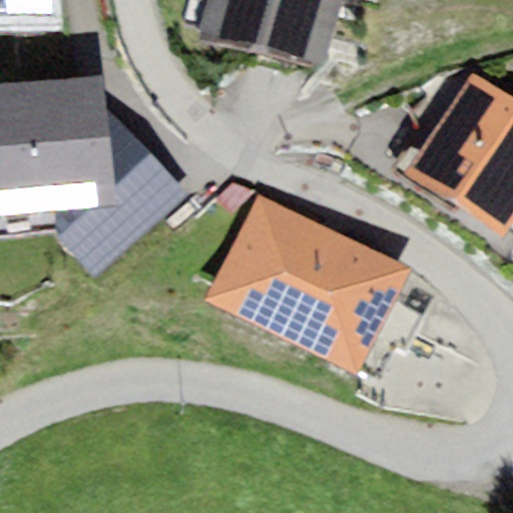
[(58,0),(0,0),(0,34),(61,32),(58,0)]
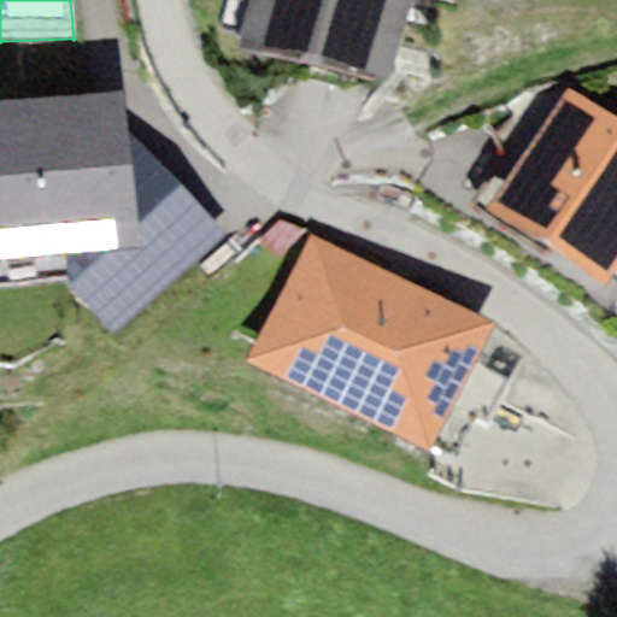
[(315,63),(330,0),(251,0),(240,43),(315,63)]
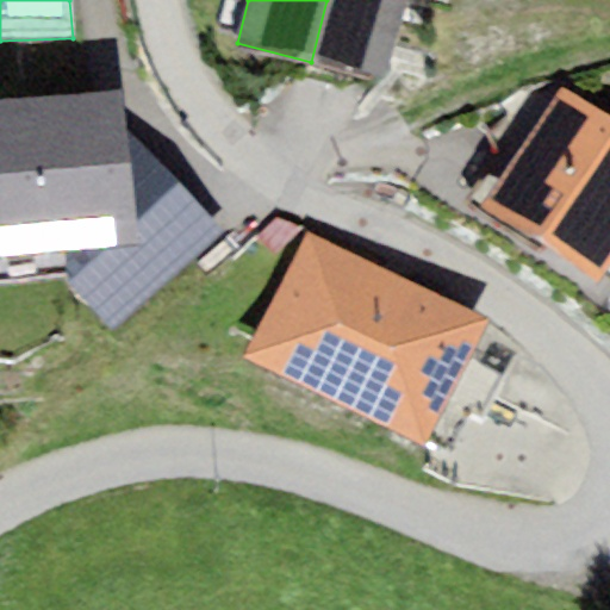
[(385,81),(405,0),(327,0),(311,62),(385,81)]
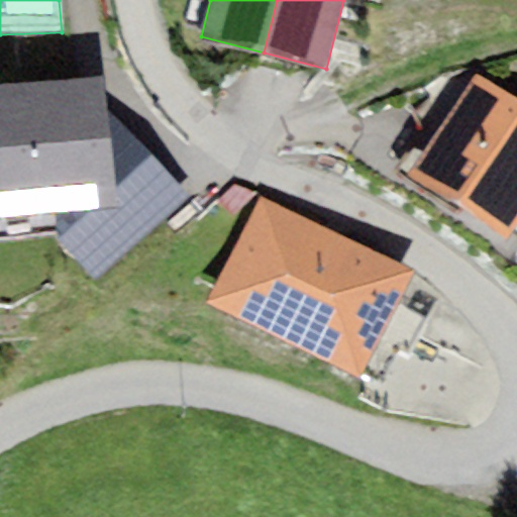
[(516,222),(516,103),(475,73),(406,178),(502,244),(516,222)]
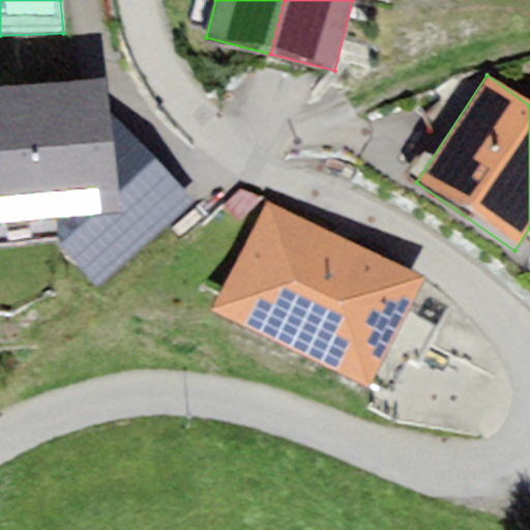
[(107,79),(0,87),(0,222),(92,215),(117,213),(109,115),(107,79)]
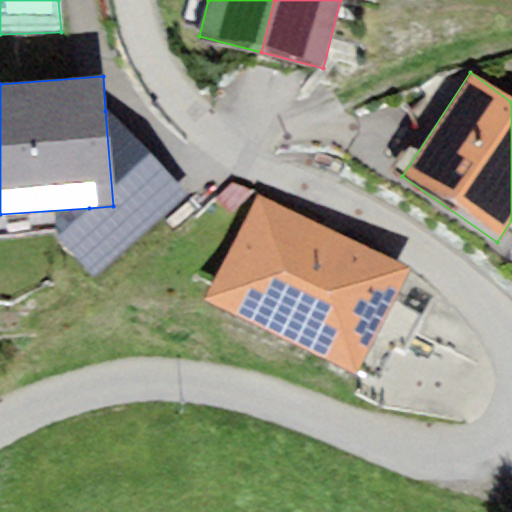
[(186,197),(105,111),(113,206),(89,208),(56,237),(92,279),(186,197)]
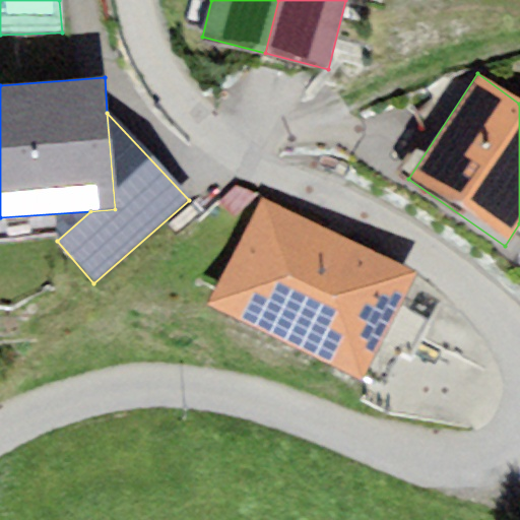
[(416,276),(261,197),(207,304),(362,382),(416,276)]
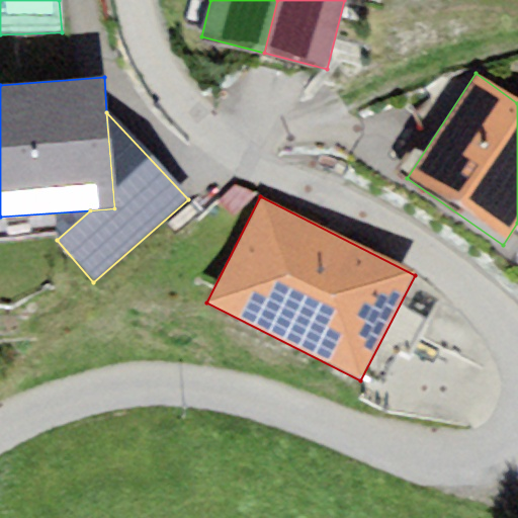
All buildings are outlined.
